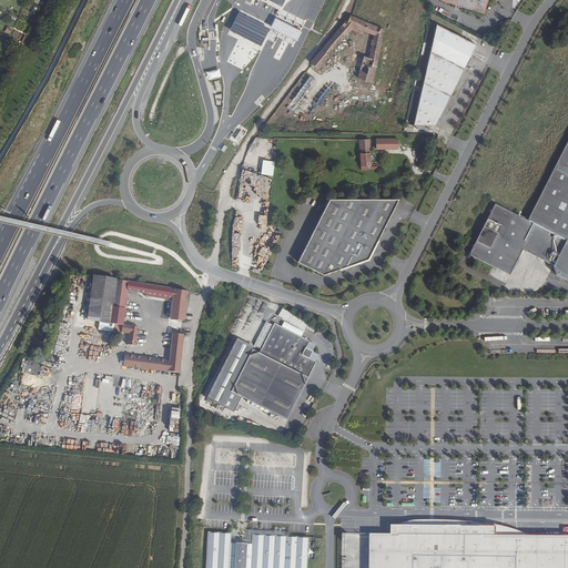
[(438,0),(483,14),(484,9),(486,0),(438,0)]
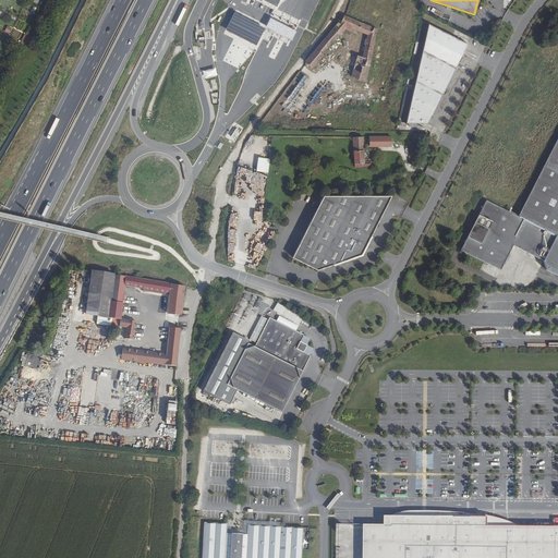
[(362,55),(356,52),(351,75),(365,79),(376,26),(344,14),(341,22),(338,20),(337,22),(306,59),(314,65),(325,52),(323,51),(343,27),(352,29),(354,26),(366,31),(362,55)]
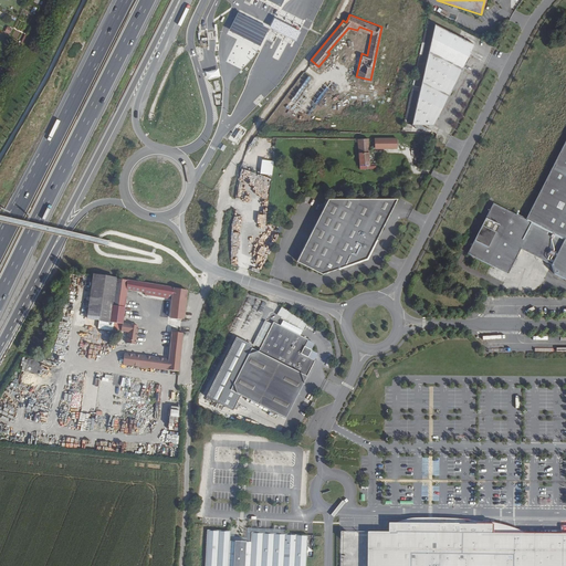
[(436,24),(412,125),(433,125),(471,52),(474,44),(436,24)]
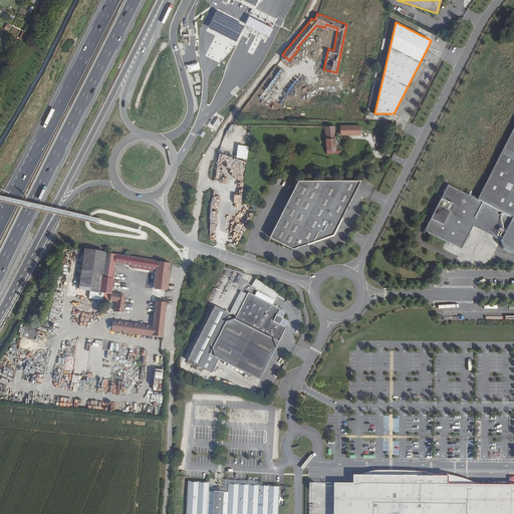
[(332,124),(325,124),(325,154),(338,154),(338,149),(332,148),(332,124)]
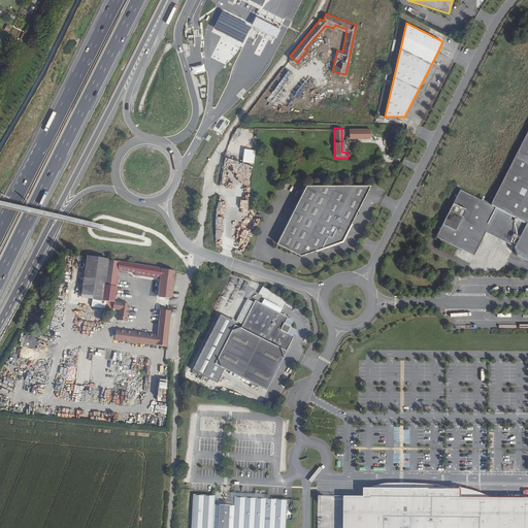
[(359,136),(359,138),(361,138),(361,128),(349,128),(349,136),(359,136)]
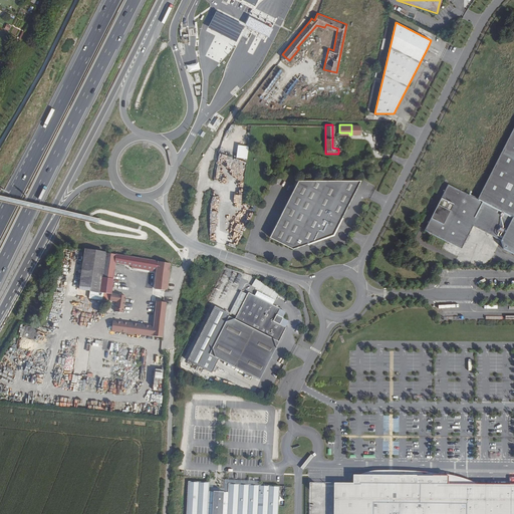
[(513,127),(477,201),(447,186),(424,232),(461,250),(472,227),(479,215),(507,229),(500,242),(503,250),(513,255),(513,127)]
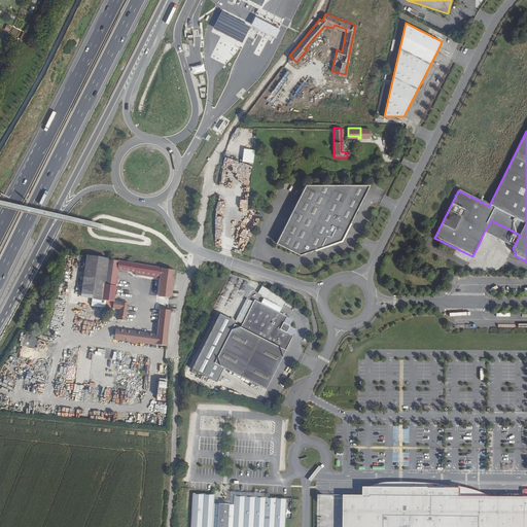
[(369,184),(304,184),(275,243),(301,251),(342,238),(369,184)]
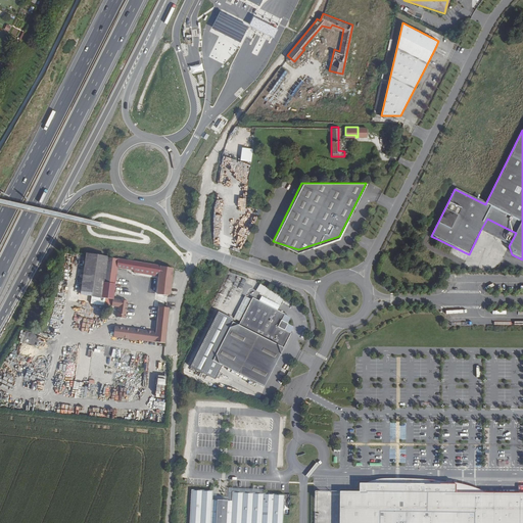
[(487,219),(480,231),(509,246),(516,233),(487,219)]
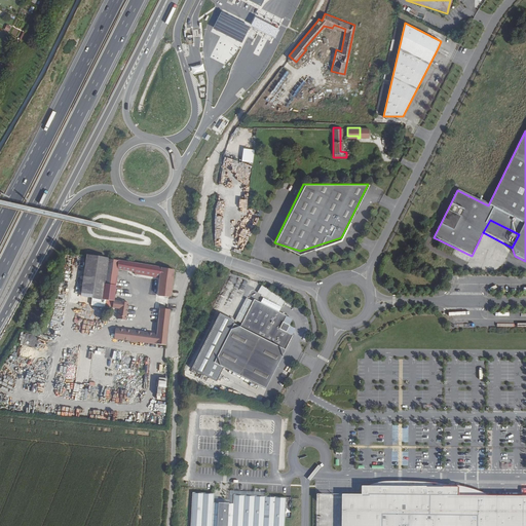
[(118,261),(87,256),(82,296),(102,299),(102,298),(109,300),(113,300),(116,275),(117,275),(118,269),(117,269),(118,261)]
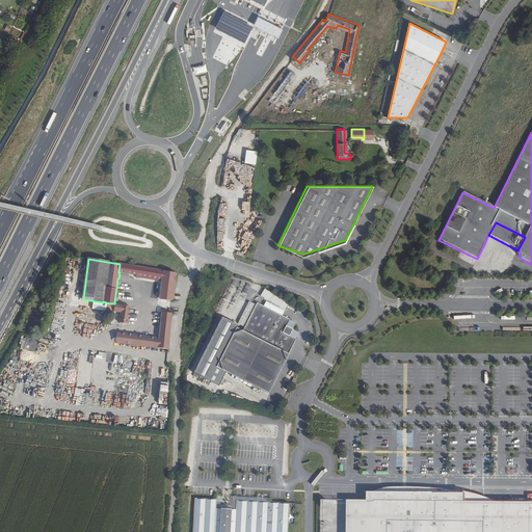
[(170,300),(174,299),(177,273),(120,264),(118,272),(120,272),(136,275),(136,277),(161,282),(159,297),(161,299),(170,300)]
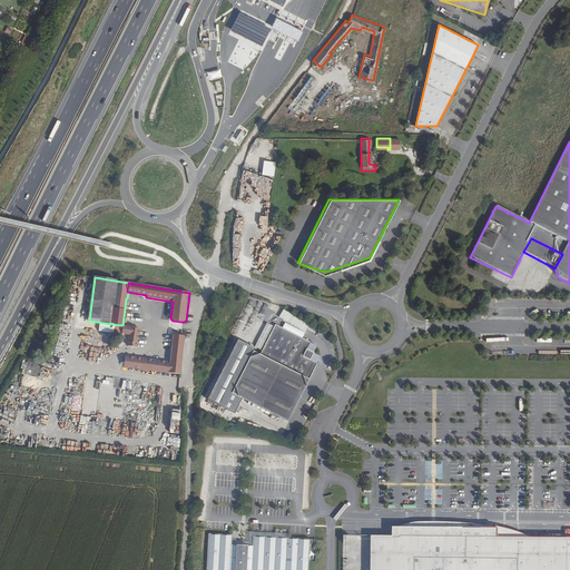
[(121,333),(128,334),(127,346),(137,347),(139,327),(123,325),(118,325),(118,330),(121,330),(121,333)]
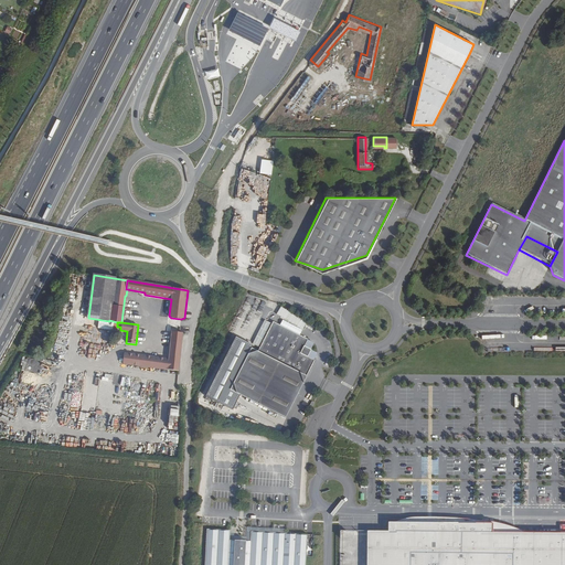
[(306,341),(272,323),(256,353),(248,350),(249,347),(234,339),(204,398),(221,406),(227,392),(284,419),(312,362),(306,359),(309,351),(302,348),(306,341)]
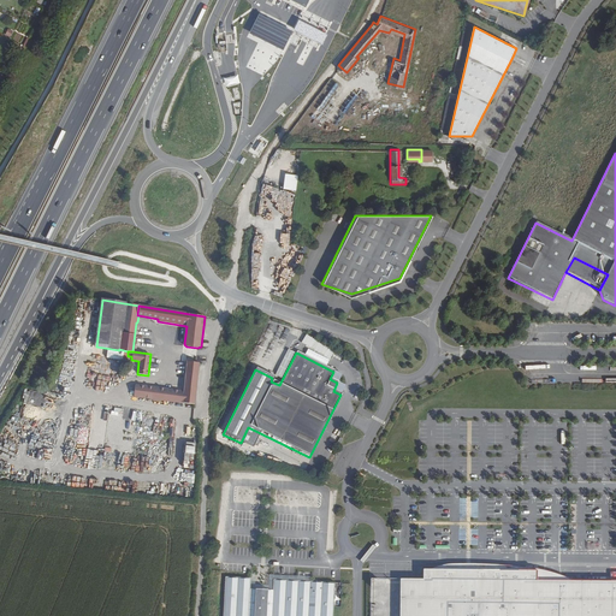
[(181,385),(179,391),(136,385),(135,396),(195,403),(199,359),(196,355),(194,355),(193,362),(181,361),(178,385),(181,385)]
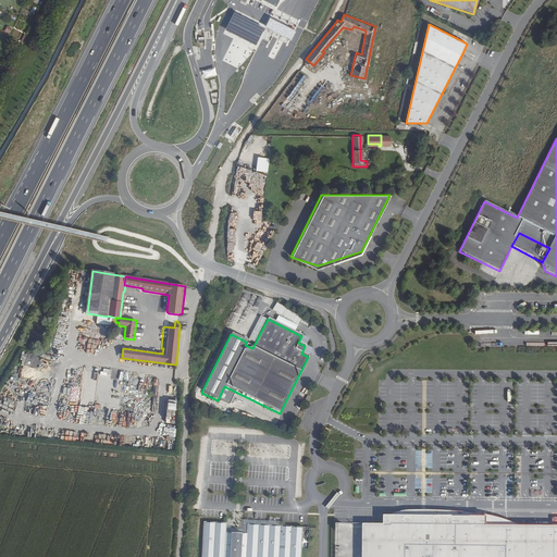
[(177,410),(177,399),(168,399),(168,410),(177,410)]
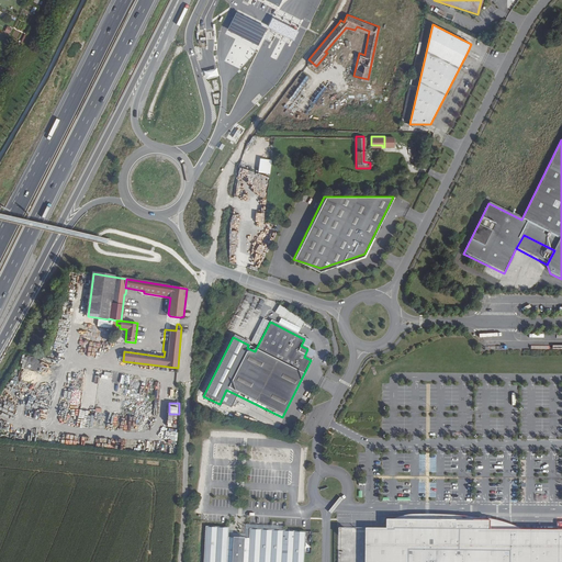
[(25,417),(46,418),(46,409),(25,408),(25,417)]
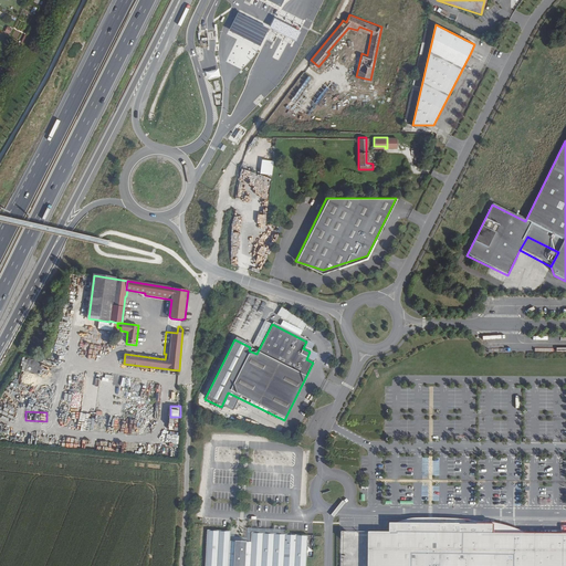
[(169,418),(169,430),(177,430),(178,419),(169,418)]
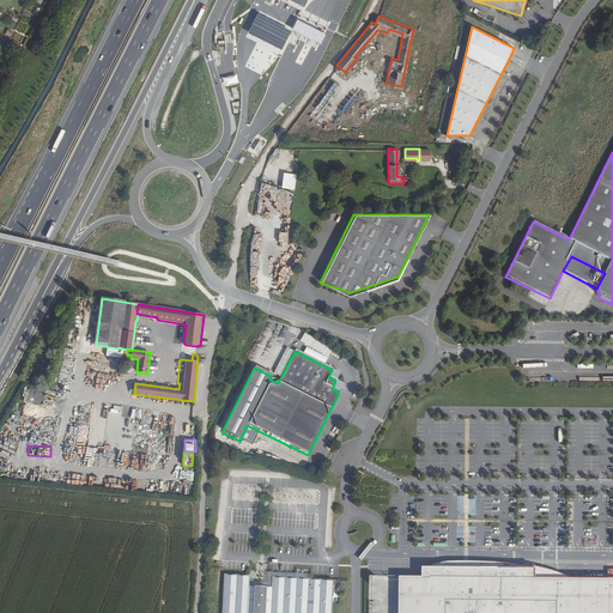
[(612,612),(612,576),(571,576),(568,575),(562,572),(557,570),(550,568),(539,565),(527,563),(516,562),(504,562),(490,560),(477,560),(466,559),(456,559),(447,560),(436,562),(429,565),(420,565),(369,575),(368,612),(612,612)]
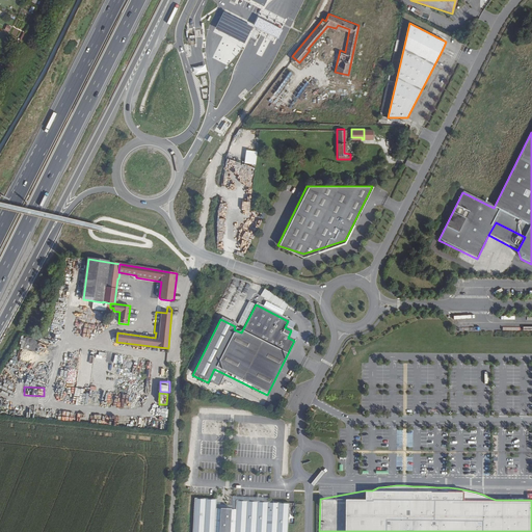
[(216,499),(216,508),(236,509),(236,501),(268,502),(268,498),(255,498),(237,497),(233,497),(232,506),(220,505),(220,496),(216,496),(216,499)]
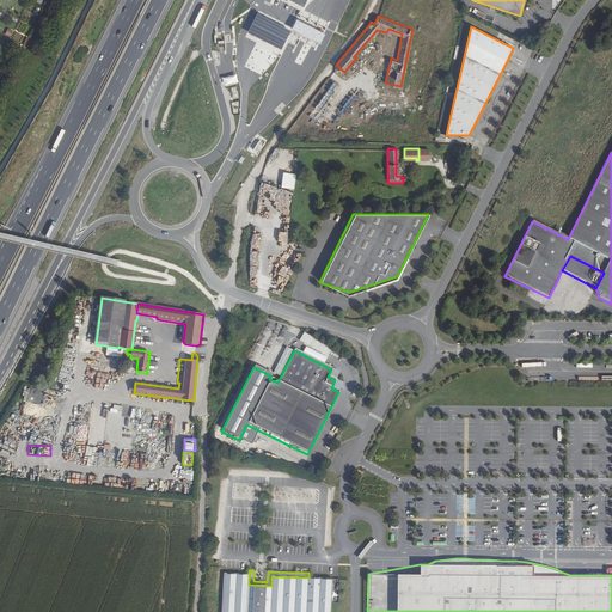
[(224,573),(221,611),(330,611),(332,579),(308,577),(271,576),(271,586),(249,585),(249,574),(224,573)]
